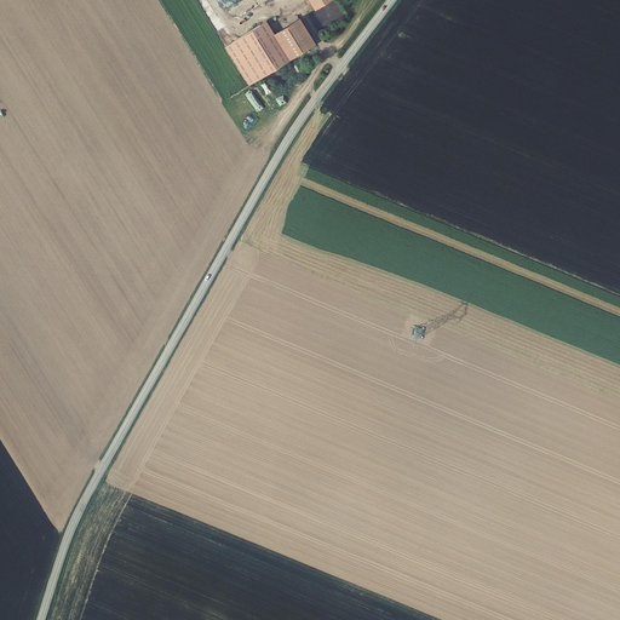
[(306,0),(314,10),(328,0),(306,0)]
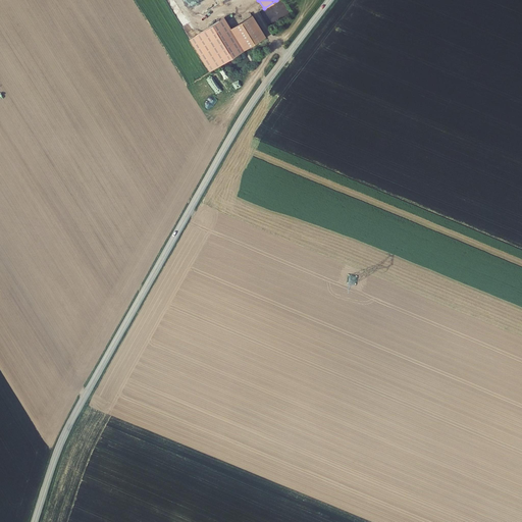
[(266,38),(252,16),(230,31),(245,52),(266,38)]
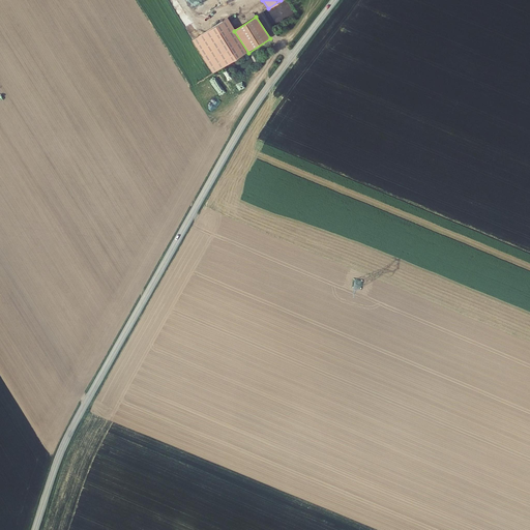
[(234,31),(227,21),(193,42),(214,76),(248,53),(234,31)]
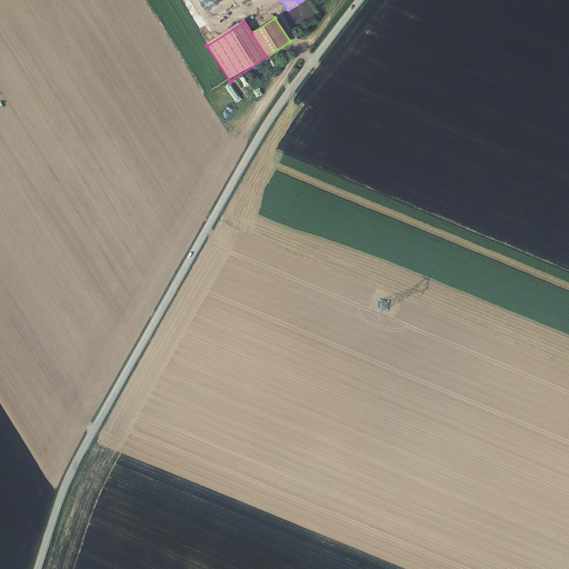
[(108,421),(102,431),(107,435),(113,423),(108,421)]
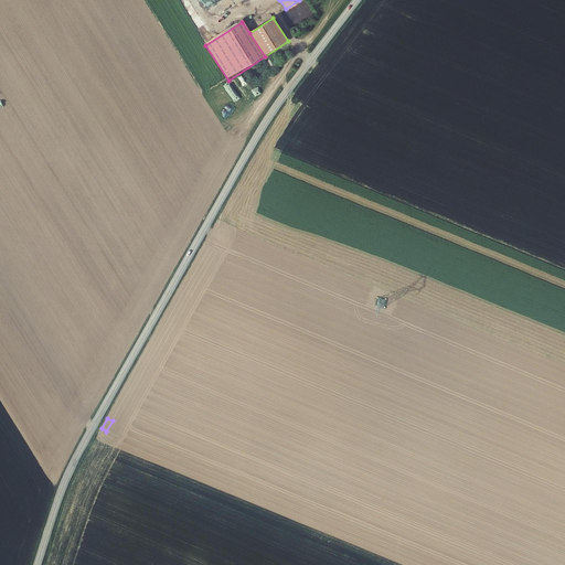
[(102,428),(97,436),(103,438),(106,432),(102,428)]
